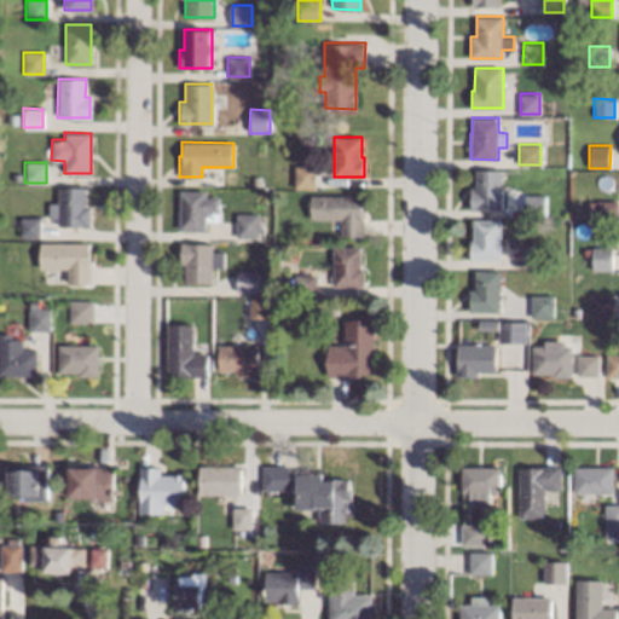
[(316,187),(294,187),(295,166),(316,166),(316,187)]
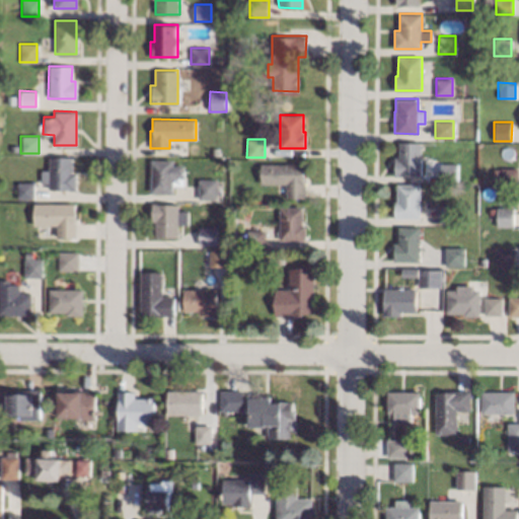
[(421,143),(421,174),(394,174),(394,157),(398,157),(398,142),(421,143)]
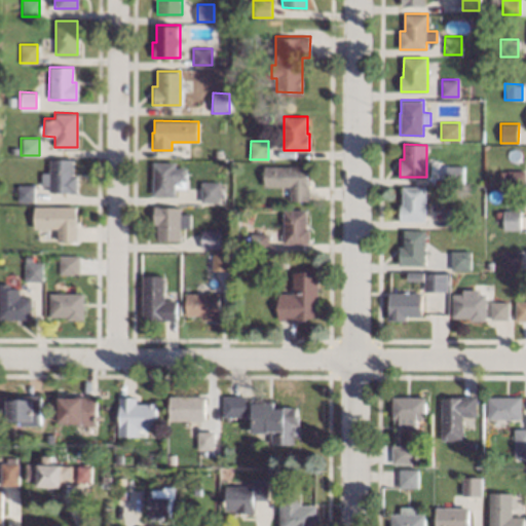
[(72,175),(76,175),(76,192),(48,192),(48,185),(40,185),(41,171),(48,171),(48,157),(72,158),(72,175)]
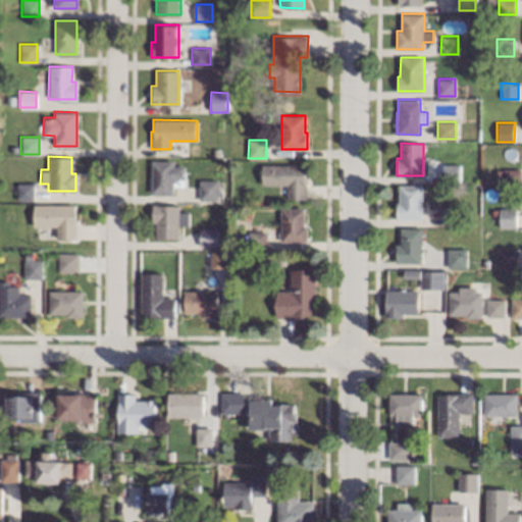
[(173,165),(185,166),(185,186),(173,186),(173,194),(151,194),(151,160),(173,160),(173,165)]
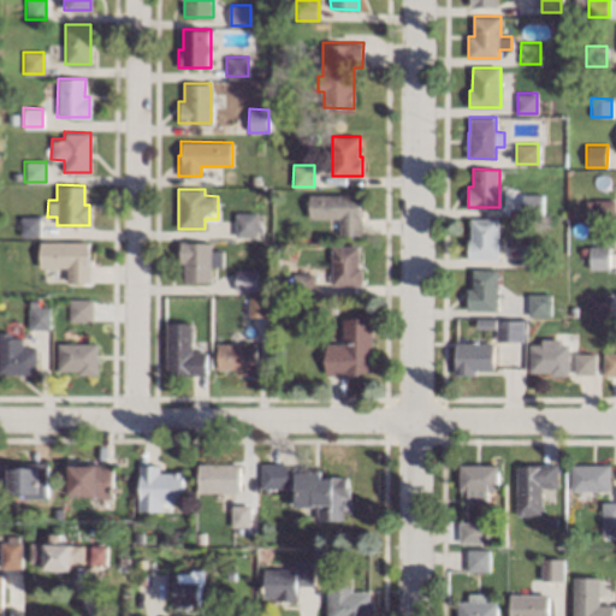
[(543,214),(521,214),(521,193),(543,193),(543,214)]
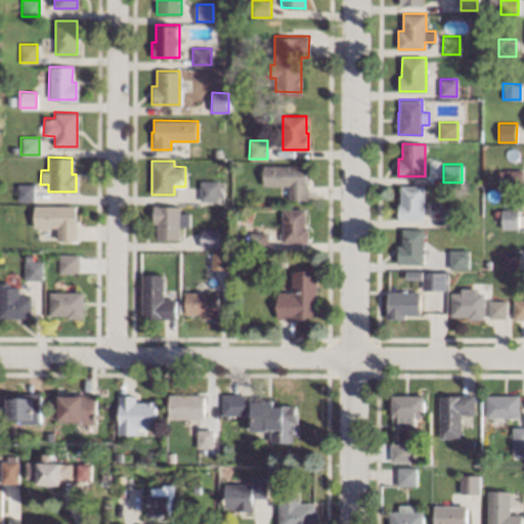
[(306,177),(309,177),(309,200),(289,200),(289,185),(262,185),(262,165),(306,165),(306,177)]
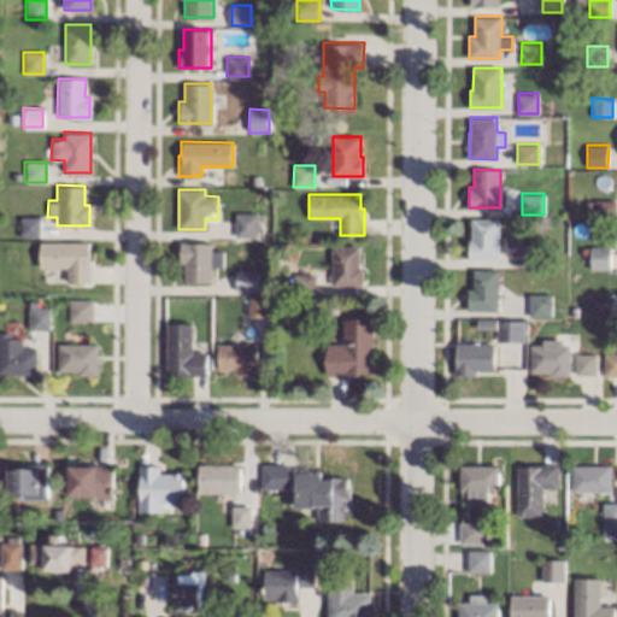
[(616,218),(595,218),(595,199),(613,199),(616,199),(616,218)]
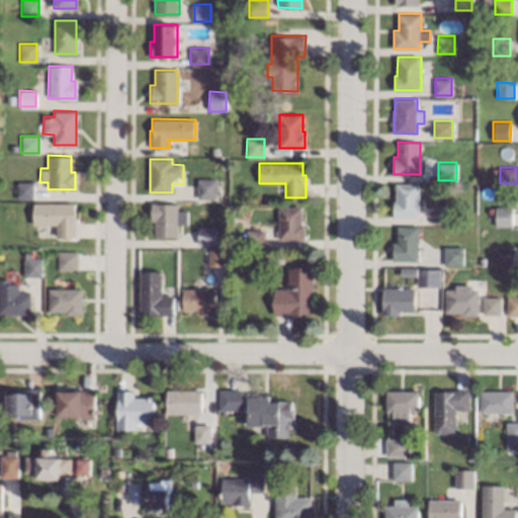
[(217,199),(197,198),(197,178),(217,178),(217,199)]
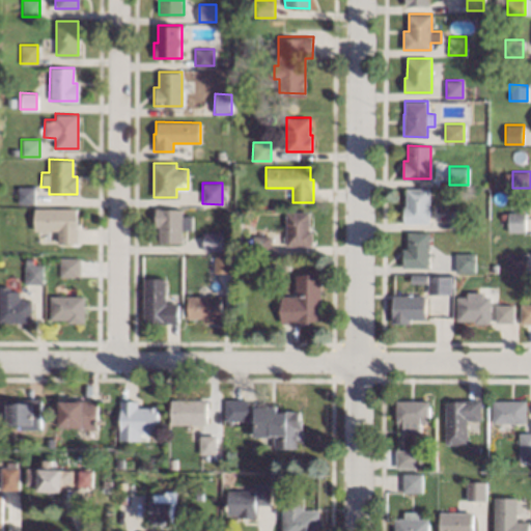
[(33,202),(17,202),(17,186),(33,186),(33,202)]
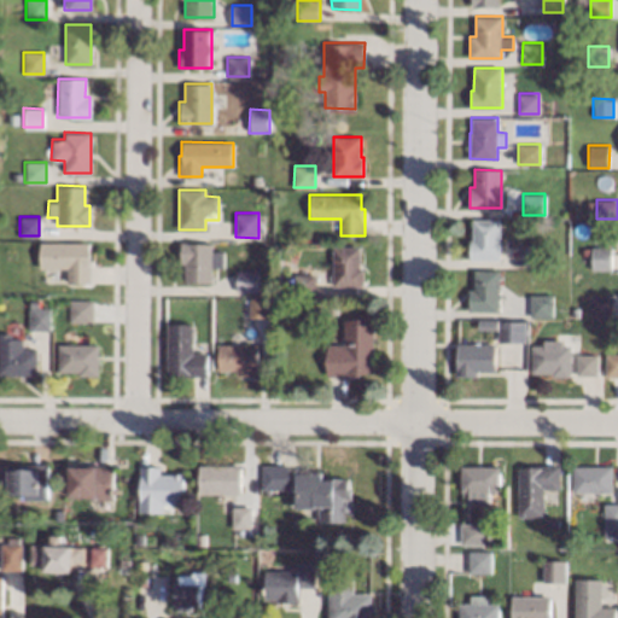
[(501,258),(470,258),(470,240),(473,240),(473,219),(501,219),(501,258)]
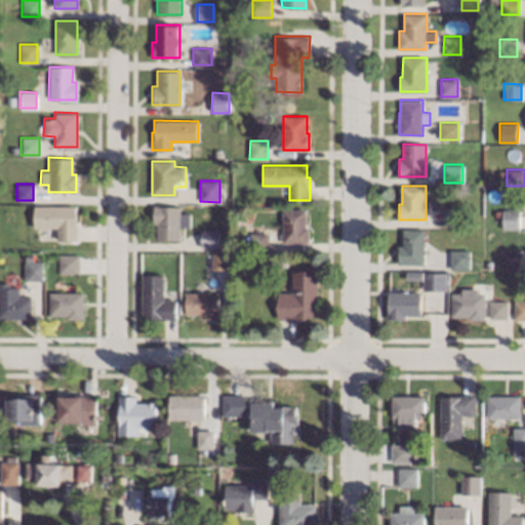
[(75,219),(76,219),(76,240),(56,240),(56,228),(33,228),(33,205),(75,205),(75,219)]
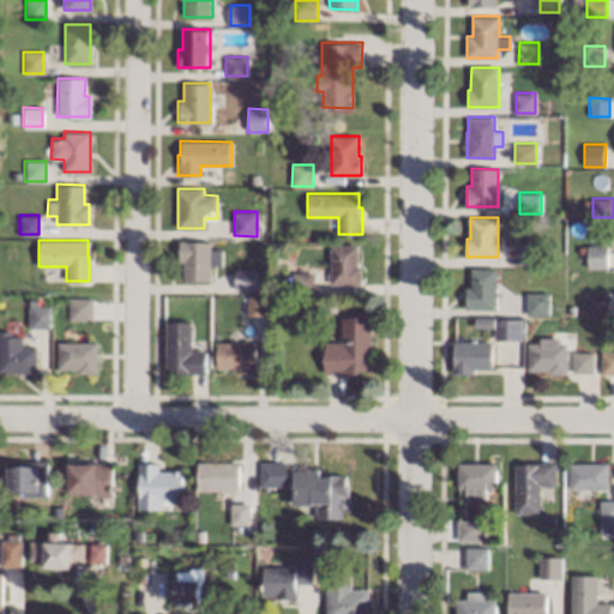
[(210,248),(222,248),(222,265),(210,265),(210,280),(182,280),(182,260),(179,260),(179,240),(210,240),(210,248)]
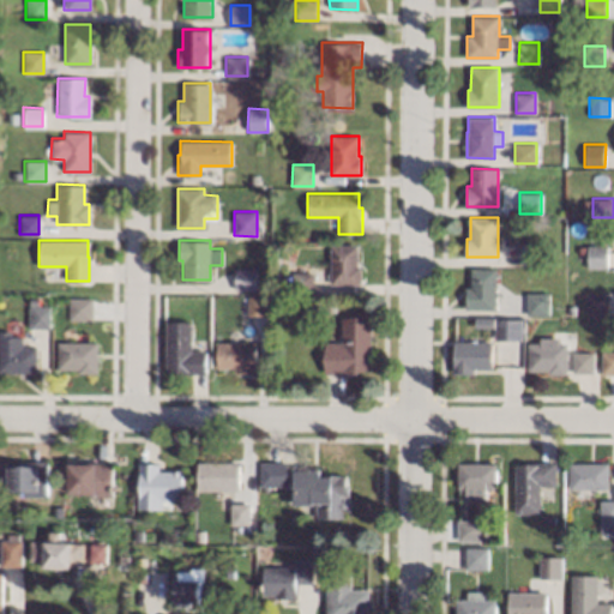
[(357,265),(361,265),(361,286),(330,286),(330,244),(357,244),(357,265)]
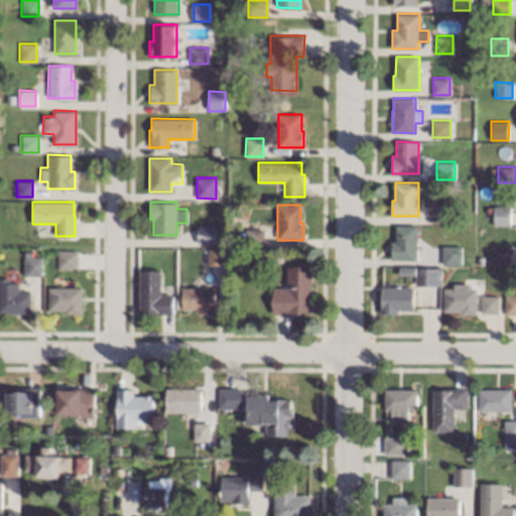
[(511,225),(494,224),(494,206),(511,206),(511,225)]
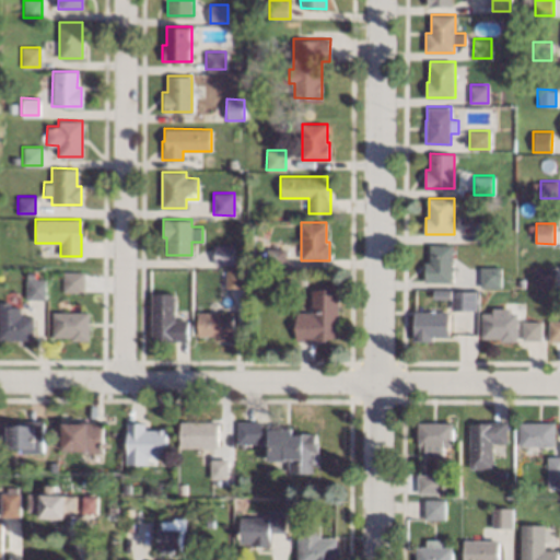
[(453,281),(423,281),(424,261),(429,261),(429,244),(453,244),(453,281)]
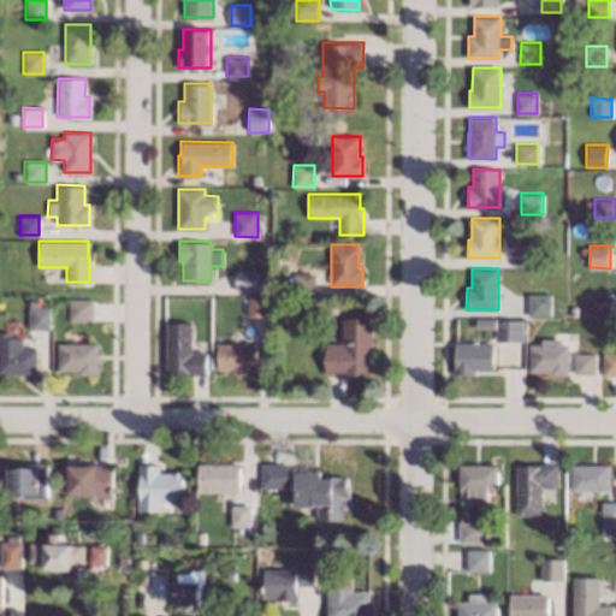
[(258,290),(235,290),(235,270),(258,270),(258,290)]
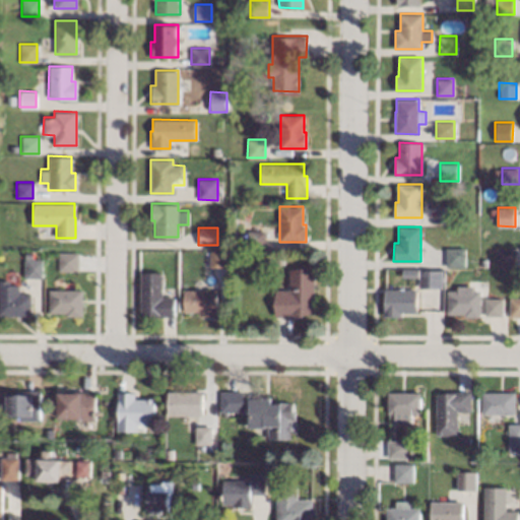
[(265,250),(247,250),(247,230),(265,230),(265,250)]
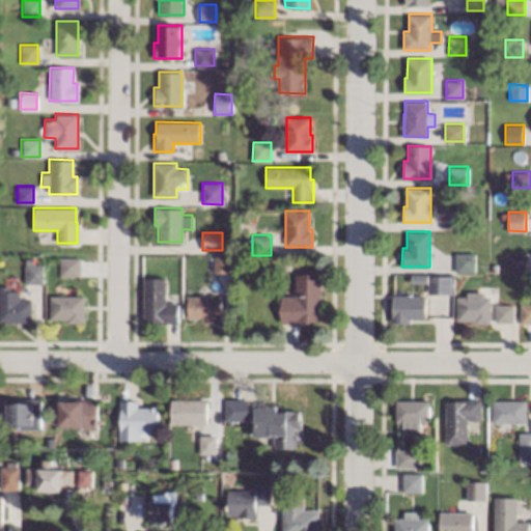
[(475,272),(455,272),(456,252),(475,252),(475,272)]
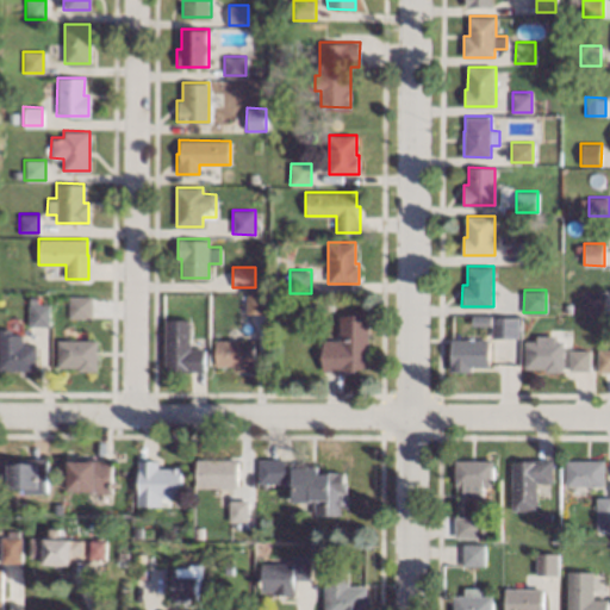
[(604,312),(583,312),(583,291),(604,291),(604,312)]
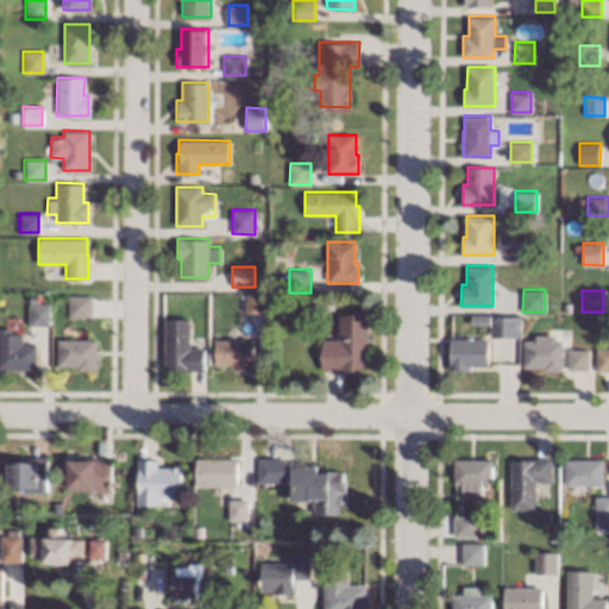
[(263,312),(244,312),(244,293),(263,293),(263,312)]
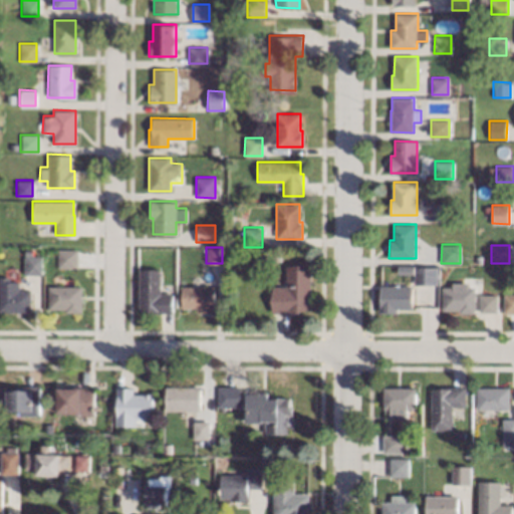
[(77,267),(57,267),(58,248),(78,248),(77,267)]
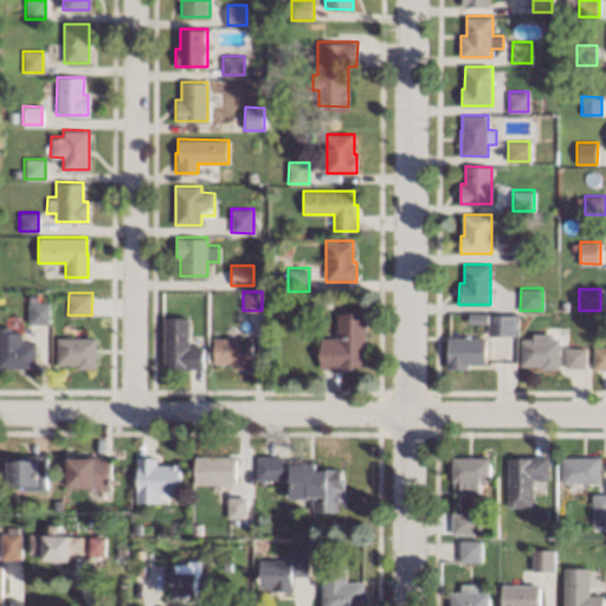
[(330,308),(320,308),(321,297),(330,297),(330,308)]
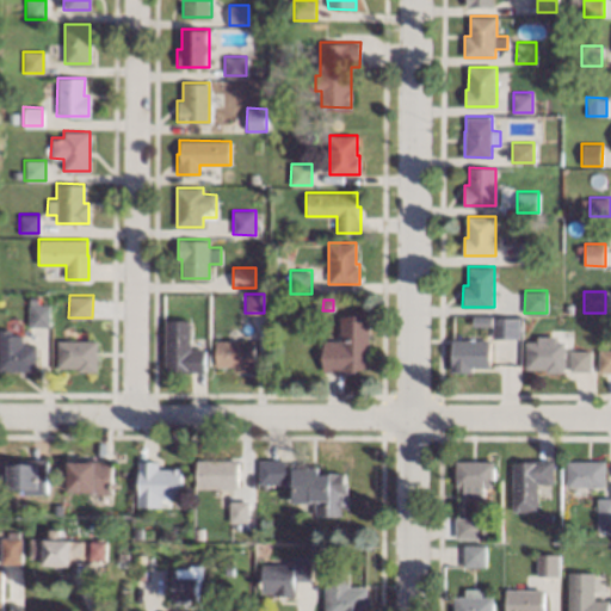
[(50,327),(29,327),(29,304),(50,304),(50,327)]
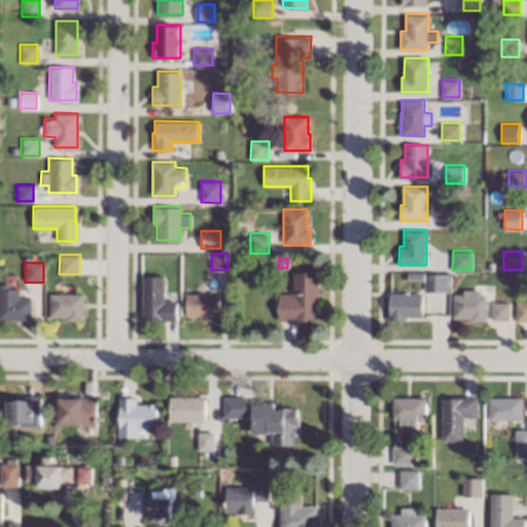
[(319,320),(278,319),(278,292),(292,292),(292,273),(319,273),(319,320)]
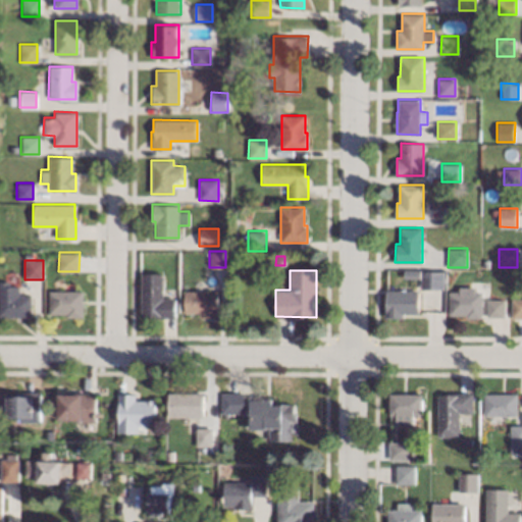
[(445,289),(421,289),(421,270),(445,270),(445,289)]
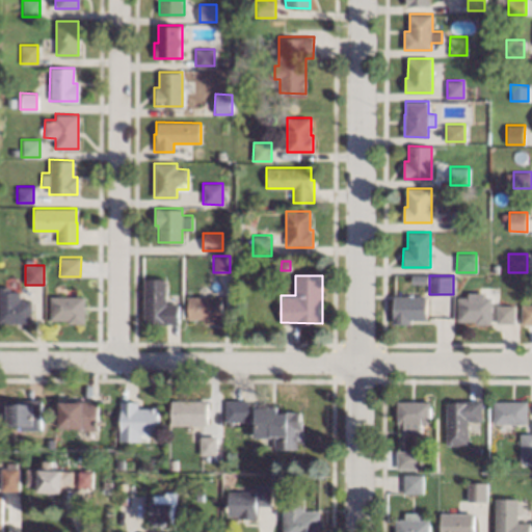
[(165,303),(178,303),(178,321),(142,321),(142,277),(165,278),(165,303)]
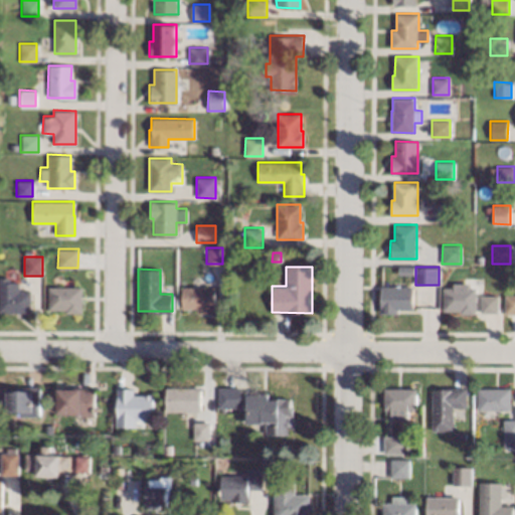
[(514,282),(506,282),(507,274),(514,274),(514,282)]
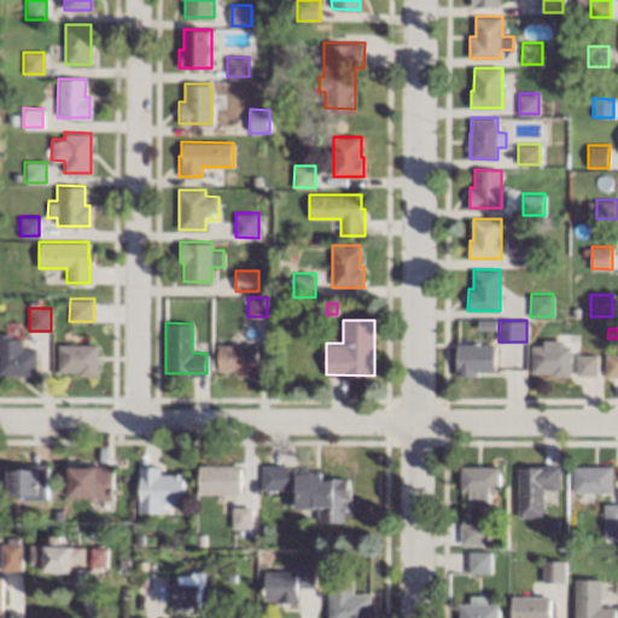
[(11,338),(23,338),(23,349),(38,349),(38,375),(0,375),(0,332),(11,332),(11,338)]
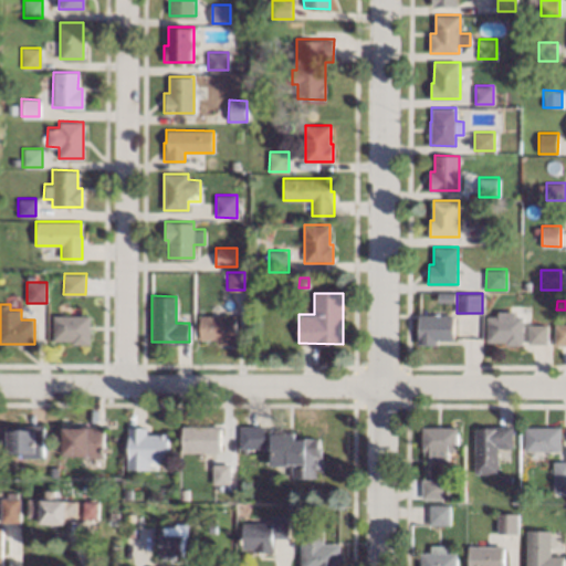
[(515,315),(524,315),(524,345),(506,345),(506,342),(486,342),(488,316),(498,316),(499,310),(516,311),(515,315)]
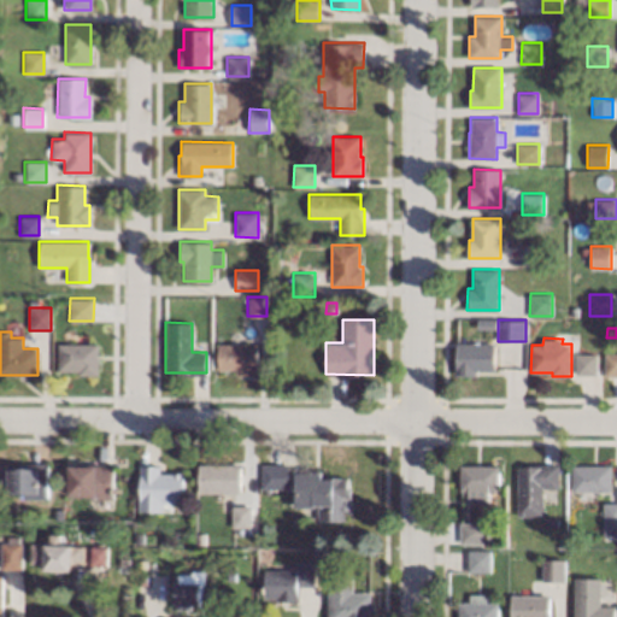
[(495,371),(477,370),(477,375),(456,375),(456,341),(495,341),(495,371)]
